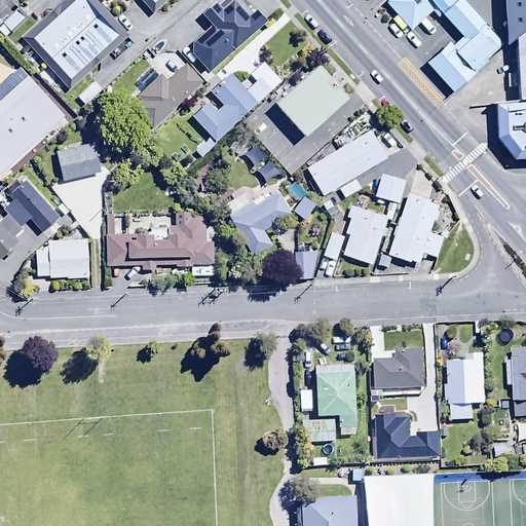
[(123,34),(89,0),(79,0),(36,43),(73,81),(123,34)]
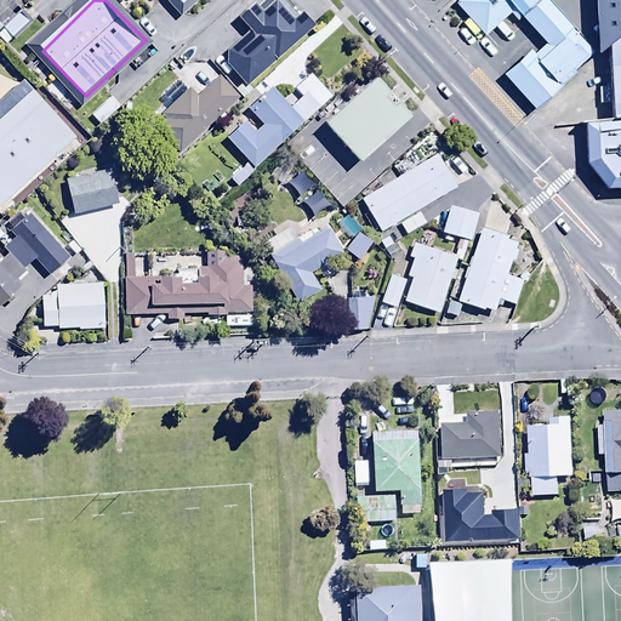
[(251,89),(246,84),(313,24),(300,9),(295,13),(283,0),(262,0),(256,6),(254,3),(238,16),(250,29),(227,50),(226,62),(243,81),(234,90),(241,98),(251,89)]
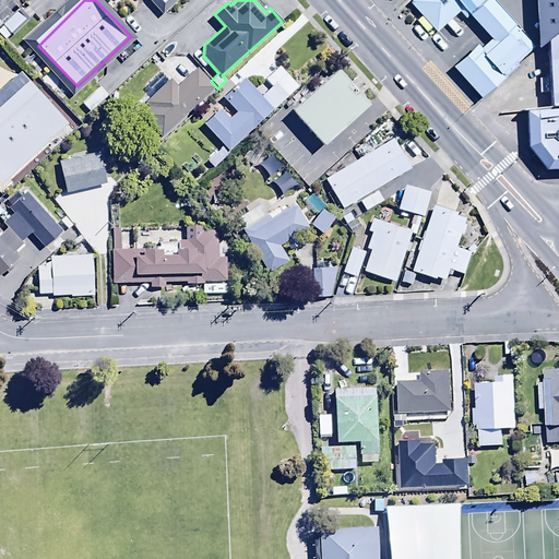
[(412,0),(408,2),(436,32),(461,8),(490,39),(479,49),(475,45),(451,68),(479,98),(534,48),(489,0),(412,0)]
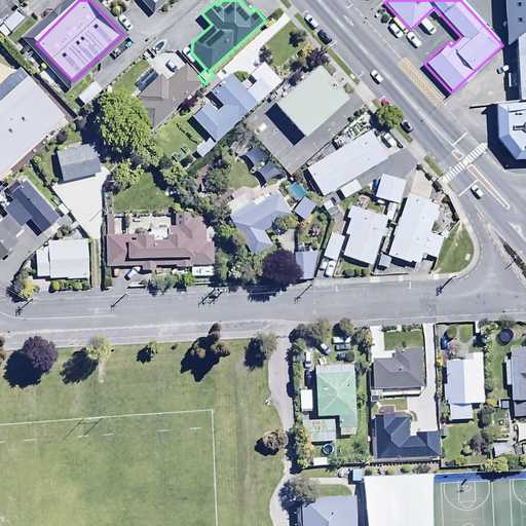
[(525,107),(525,0),(506,0),(506,44),(516,108),(525,107)]
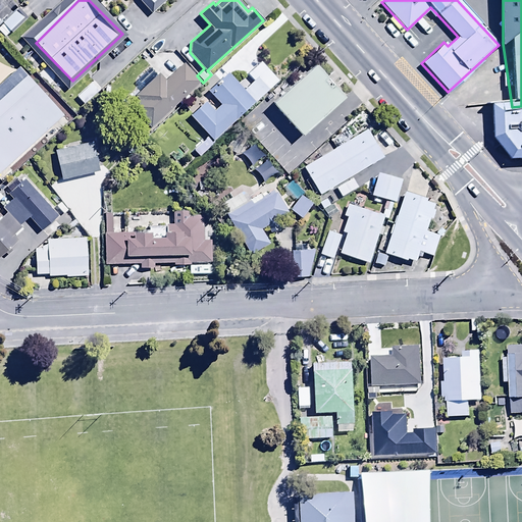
[(14,10),(0,25),(0,31),(6,37),(23,17),(14,10)]
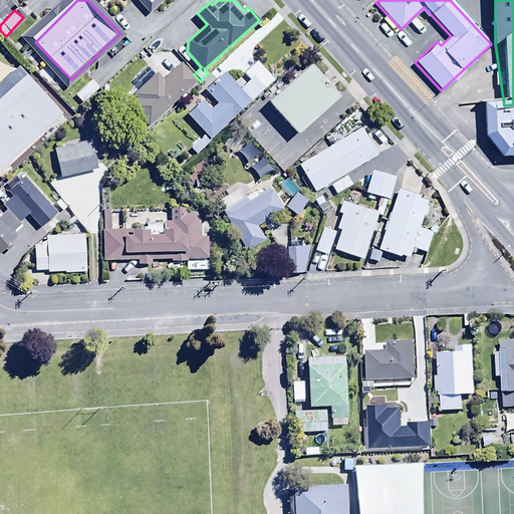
[(255,60),(243,72),(249,78),(240,87),(223,71),(205,90),(217,102),(211,108),(202,99),(186,114),(205,134),(211,140),(273,79),(255,60)]
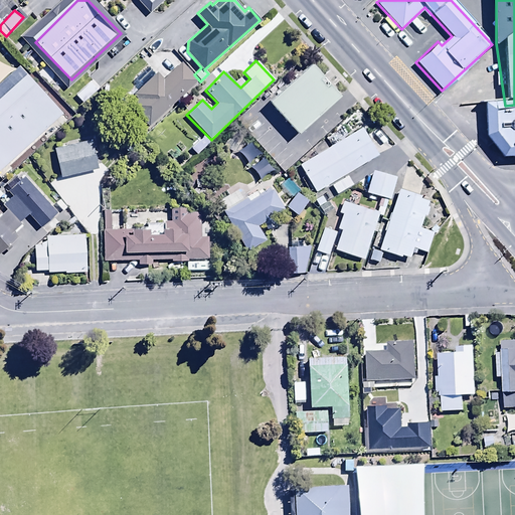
[(339,92),(330,82),(335,78),(328,70),(324,74),(311,60),(268,100),(296,131),(339,92)]
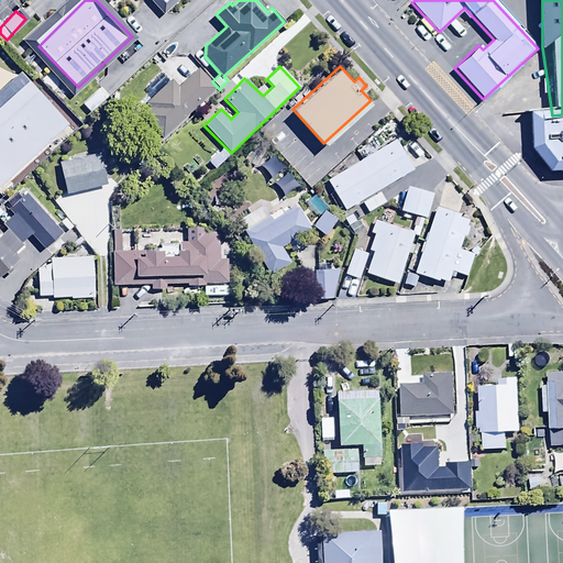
[(161,138),(216,87),(198,67),(177,86),(170,79),(165,85),(158,78),(146,88),(153,96),(144,103),(148,109),(141,116),(161,138)]
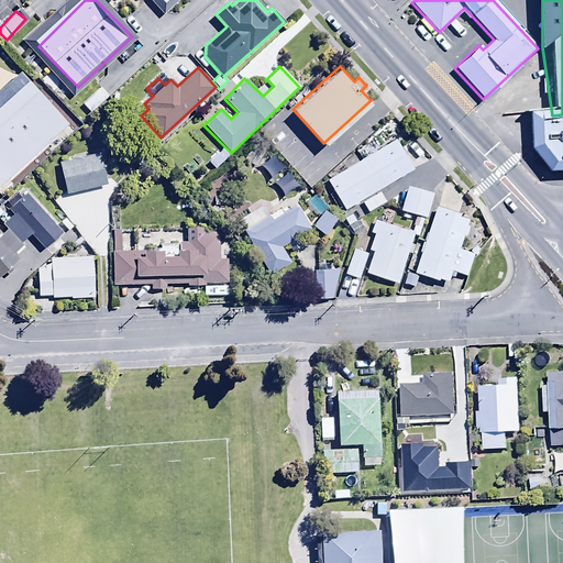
[(72,129),(28,83),(0,109),(0,195),(1,197),(72,129)]
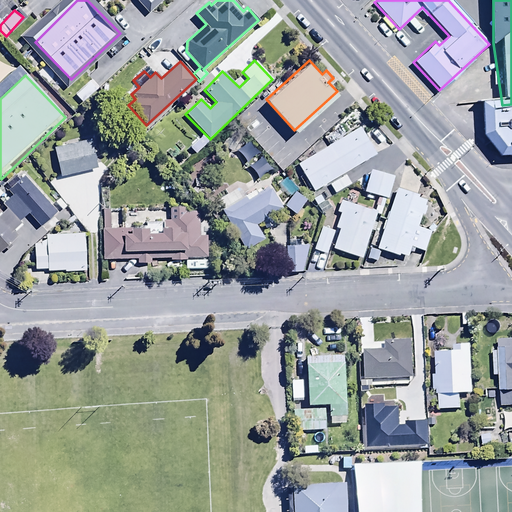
[(90,80),(75,95),(83,103),(98,88),(90,80)]
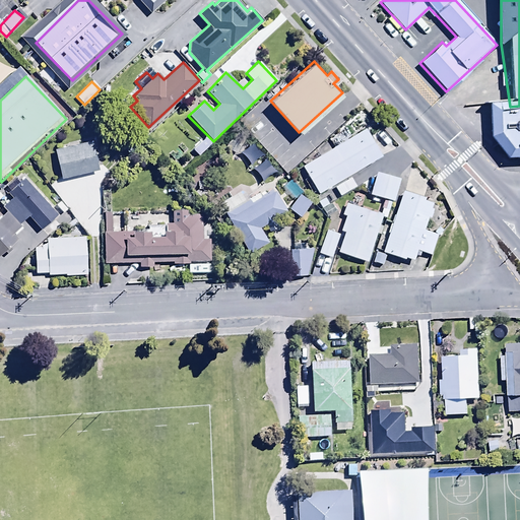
[(519,106),(510,107),(485,109),(499,156),(519,156),(519,106)]
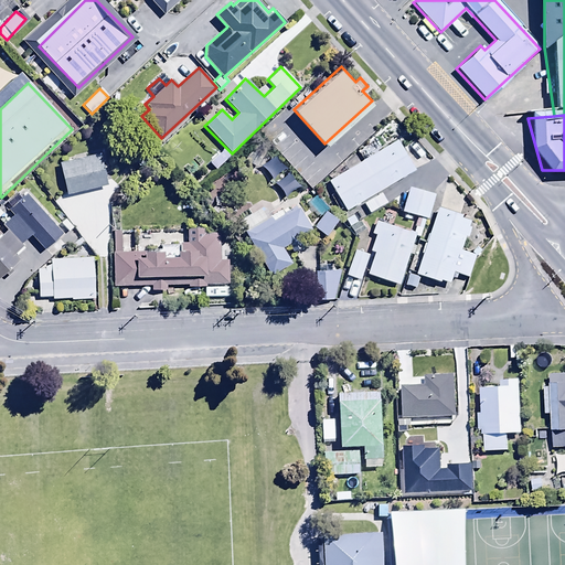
[(362,159),(327,180),(344,211),(414,169),(401,147),(409,139),(392,119),(366,142),(369,146),(358,152),(362,159)]
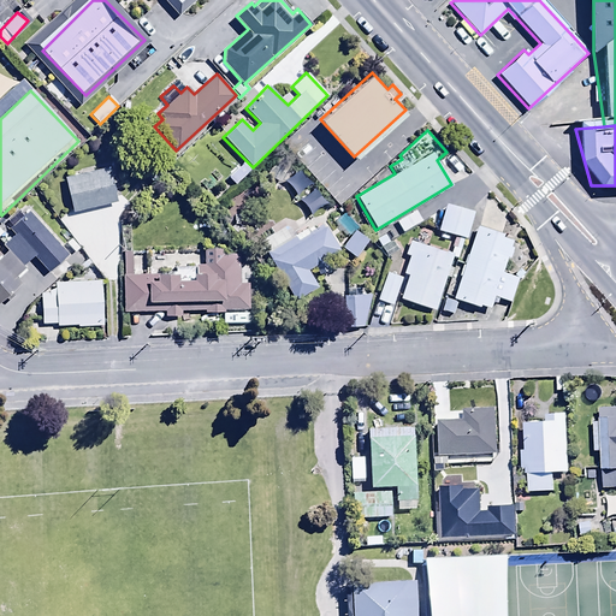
[(154,183),(166,167),(155,159),(143,175),(154,183)]
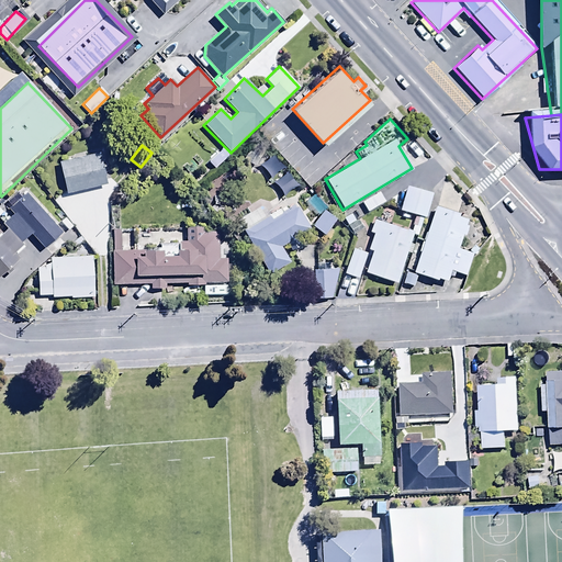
[(231,153),(224,146),(208,163),(214,169),(231,153)]
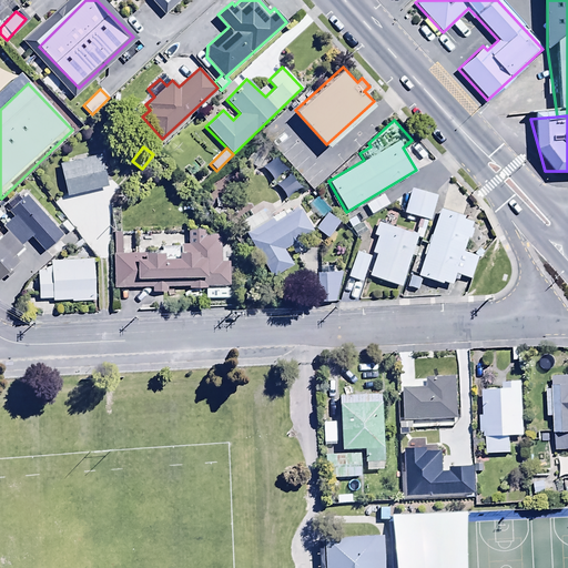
[(100,153),(59,162),(67,195),(107,186),(100,153)]
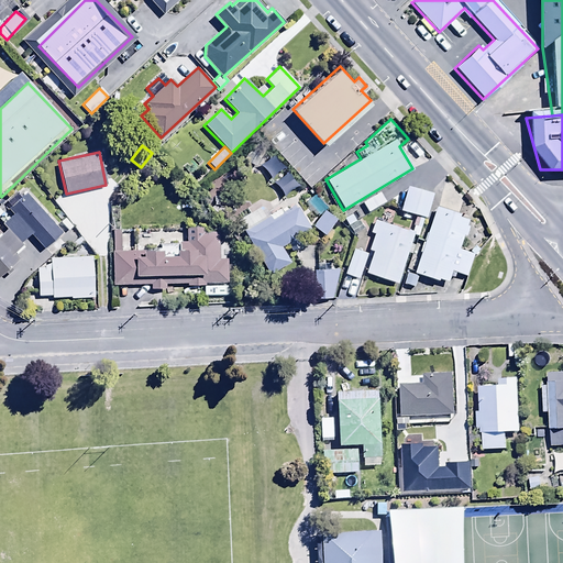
[(286,180),(274,163),(265,169),(276,187),(286,180)]
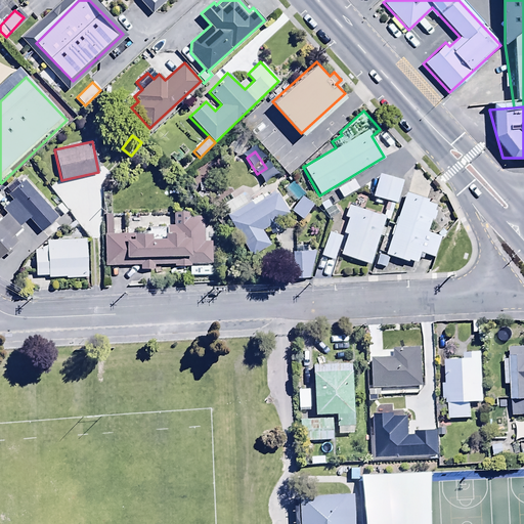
[(402,180),(379,174),(372,198),(396,204),(402,180)]
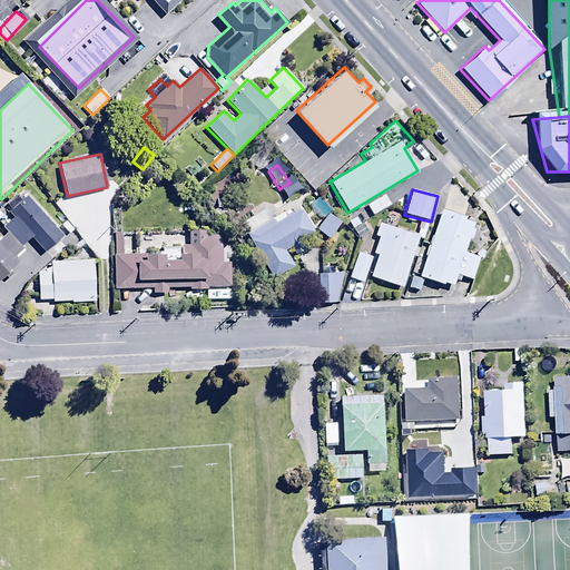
[(0,277),(5,275),(8,278),(13,274),(9,268),(18,261),(15,258),(25,249),(20,245),(31,236),(47,255),(50,251),(53,254),(64,245),(60,242),(66,237),(25,192),(18,197),(17,196),(6,205),(8,207),(5,209),(12,217),(8,220),(6,219),(0,224),(6,231),(0,235),(0,277)]
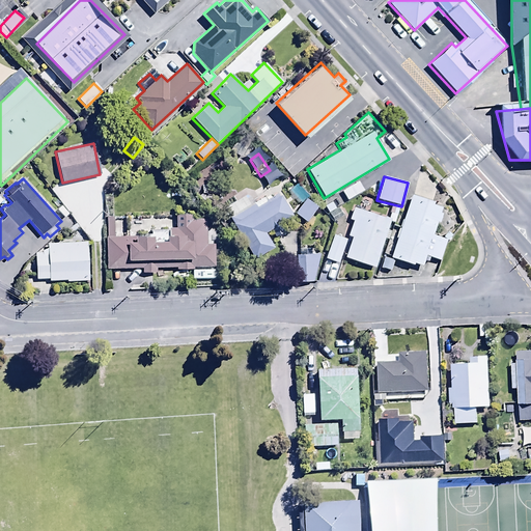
[(358,182),(341,191),(347,200),(363,191),(358,182)]
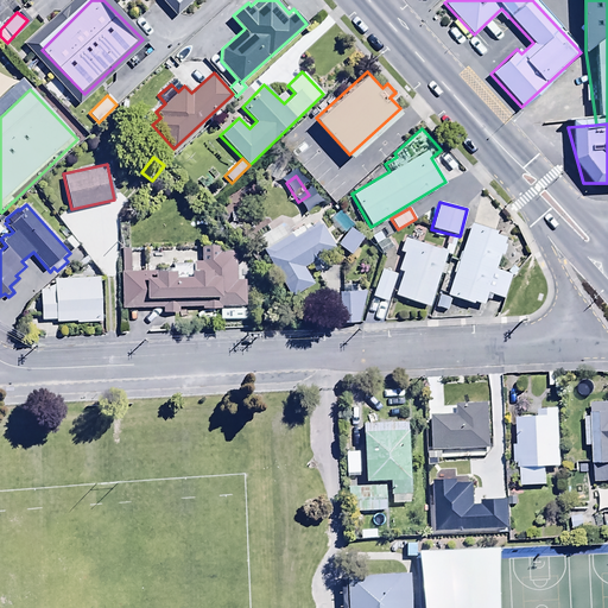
[(350,253),(362,235),(352,229),(354,227),(339,209),(328,219),(344,236),(339,245),(350,253)]
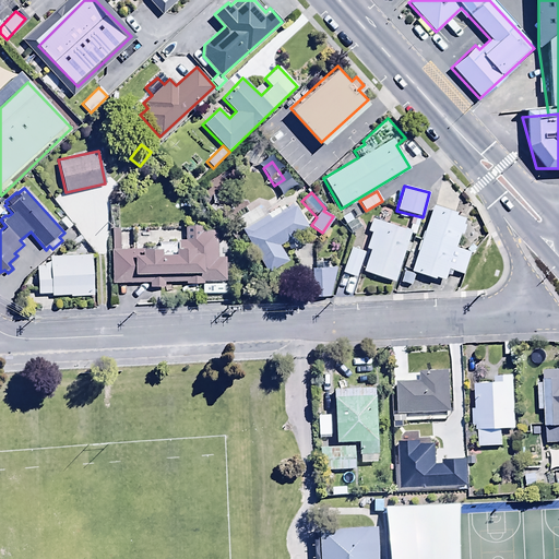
[(260,202),(236,218),(270,271),(287,260),(278,246),(283,242),(288,250),(298,244),(293,236),(309,225),(293,201),(281,209),(280,206),(268,214),(260,202)]
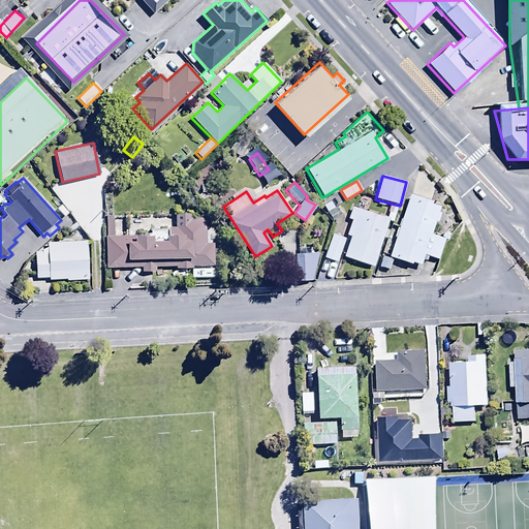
[(337,194),(322,204),(329,213),(343,204),(337,194)]
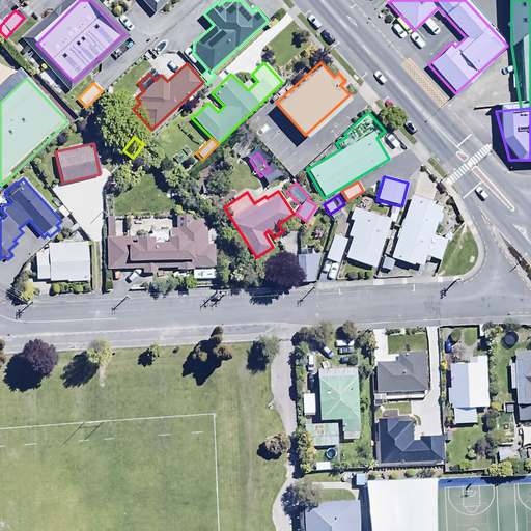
[(432,204),(411,196),(392,248),(387,246),(384,255),(413,267),(414,263),(420,267),(423,256),(439,261),(446,240),(448,241),(450,235),(445,233),(443,239),(431,234),(437,222),(438,222),(441,214),(439,213),(440,208),(432,206),(432,204)]
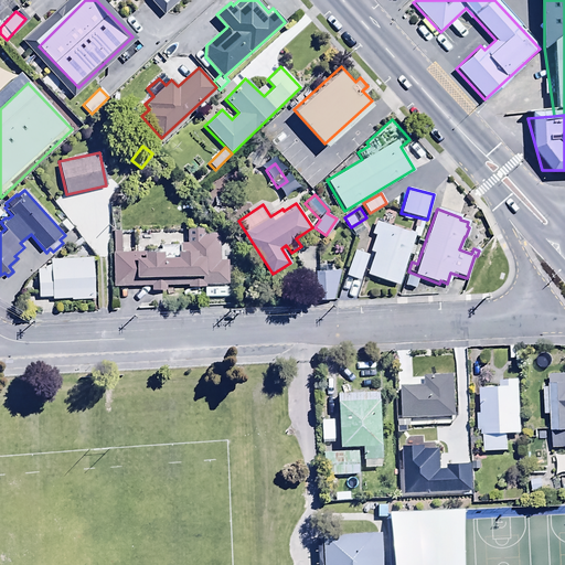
[(419,237),(424,220),(417,219),(413,232),(392,225),(395,215),(384,212),(381,222),(374,220),(371,233),(374,234),(369,251),(372,252),(365,274),(398,284),(407,254),(412,255),(415,241),(414,241),(415,236),(419,237)]
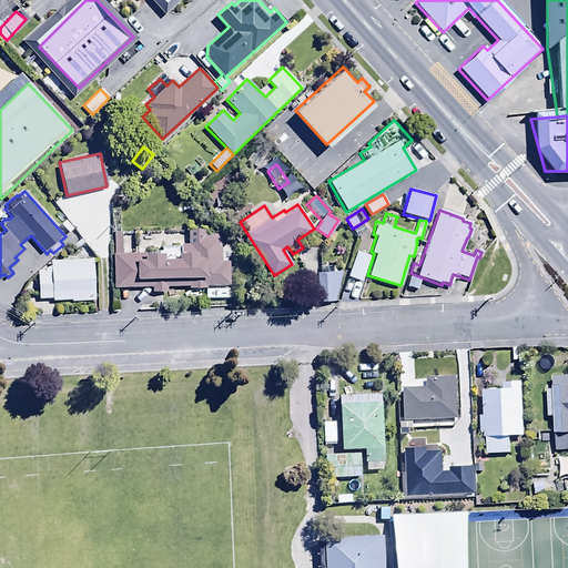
[(112,233),(113,287),(151,286),(151,291),(166,291),(166,287),(188,286),(188,288),(206,288),(206,285),(227,284),(226,260),(220,260),(219,242),(213,242),(213,236),(204,236),(204,229),(188,230),(188,243),(181,244),(181,251),(178,251),(178,255),(162,256),(162,250),(143,250),(143,252),(121,253),(121,233),(112,233)]
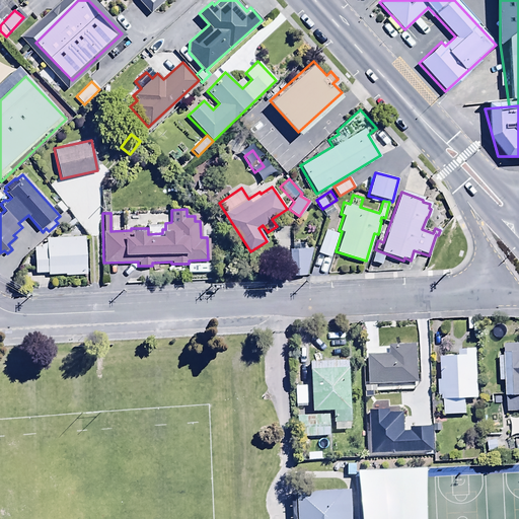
[(330,256),(339,233),(325,228),(317,252),(330,256)]
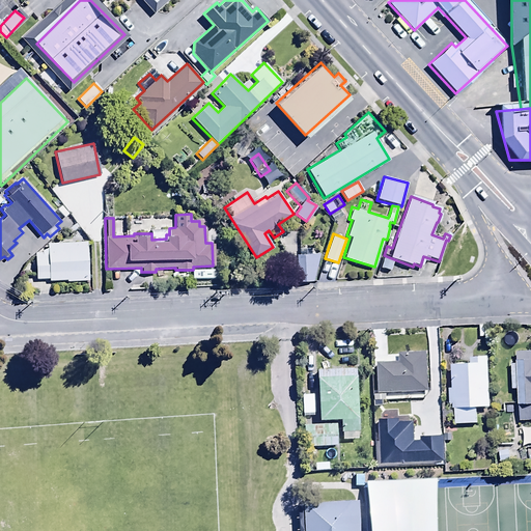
[(86,241),(47,242),(47,247),(40,250),(40,251),(34,252),(35,279),(49,278),(49,280),(65,280),(66,281),(87,281),(86,241)]
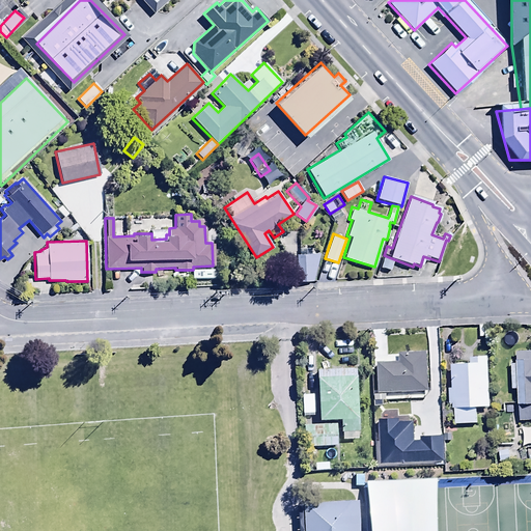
[(297,254),(298,282),(313,281),(319,253),(297,254)]
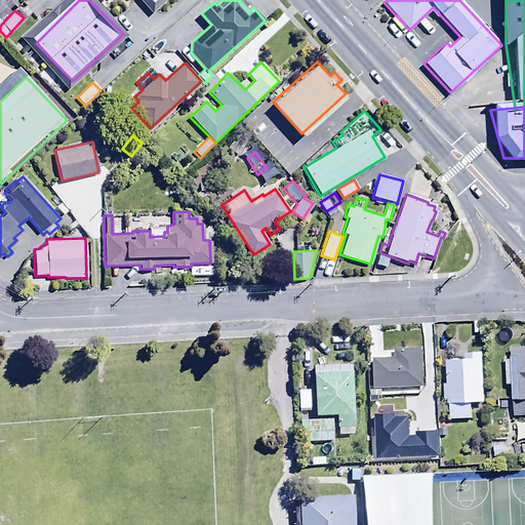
[(506,385),(511,385),(513,415),(524,414),(524,346),(510,347),(510,360),(505,360),(506,385)]
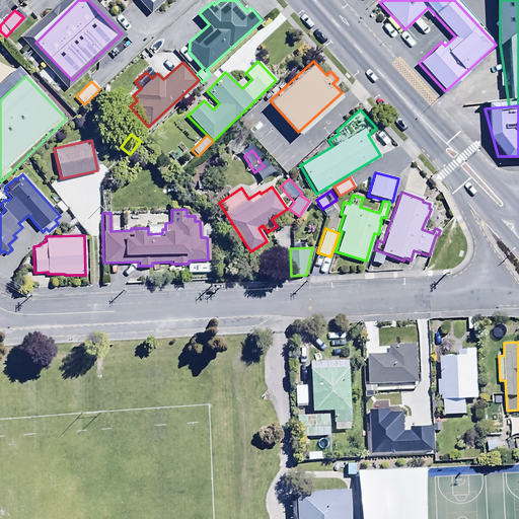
[(417,382),(417,344),(389,344),(389,353),(367,354),(368,385),(389,385),(389,393),(414,393),(414,382),(417,382)]
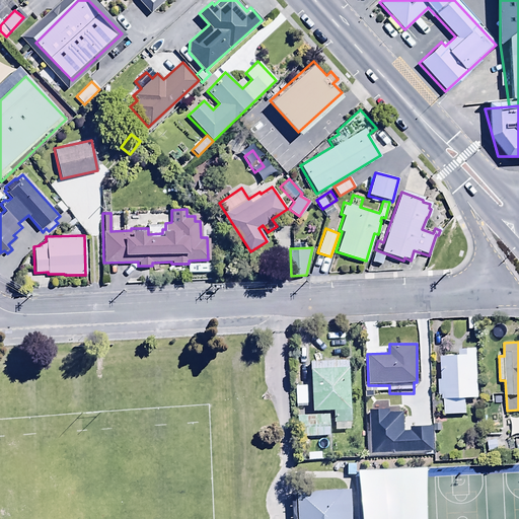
[(478,398),(475,348),(459,349),(459,355),(440,356),(441,379),(438,379),(439,399),(443,398),(444,415),(466,414),(465,398),(478,398)]
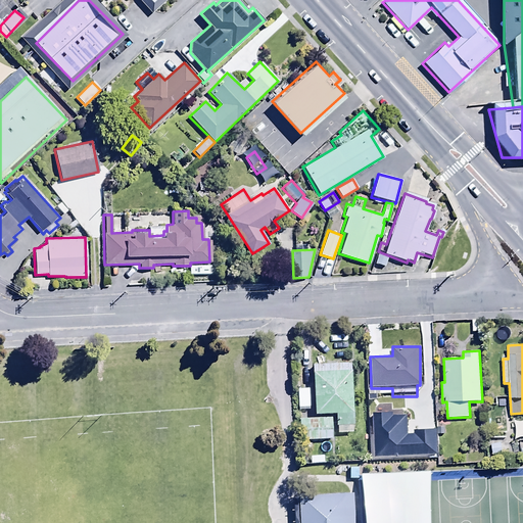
[(352,433),(351,363),(312,364),(313,415),(335,415),(335,427),(337,427),(337,433),(352,433)]
